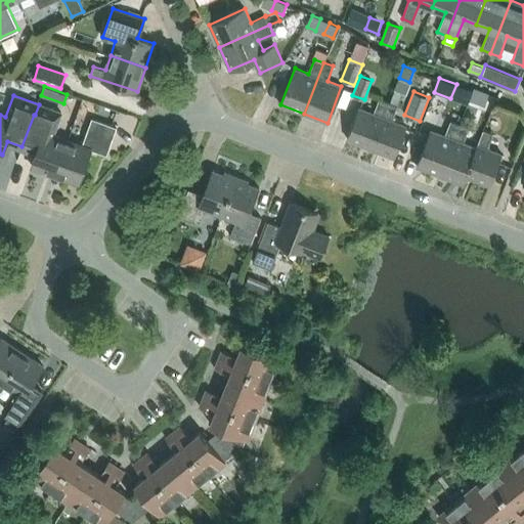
[(388,101),(379,98),(374,113),(359,106),(347,139),(370,147),(388,101)]
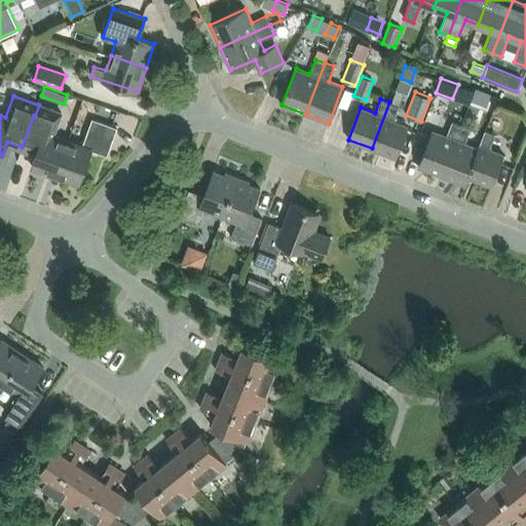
[(399,105),(389,102),(372,148),(396,157),(408,125),(393,119),(399,105)]
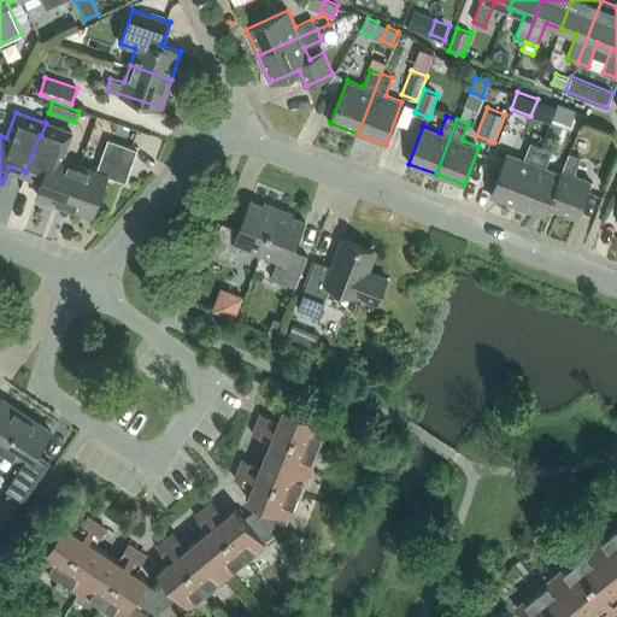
[(37,195),(65,205),(80,164),(63,158),(72,131),(46,123),(41,135),(40,135),(25,172),(43,178),(37,195)]
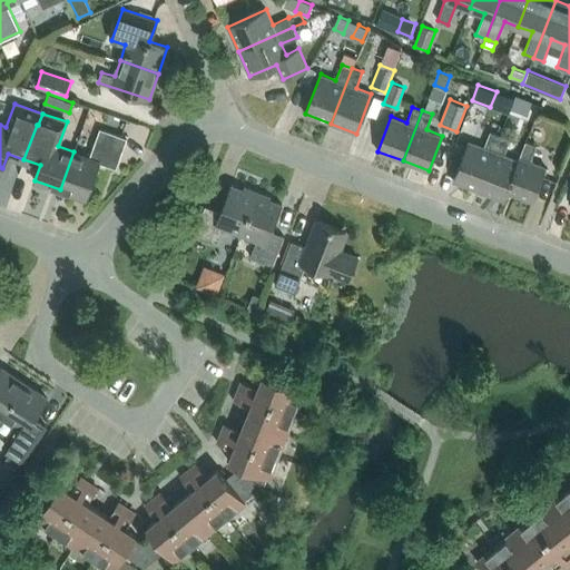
[(89,158),(74,151),(60,189),(86,198),(99,161),(116,167),(127,138),(100,128),(89,158)]
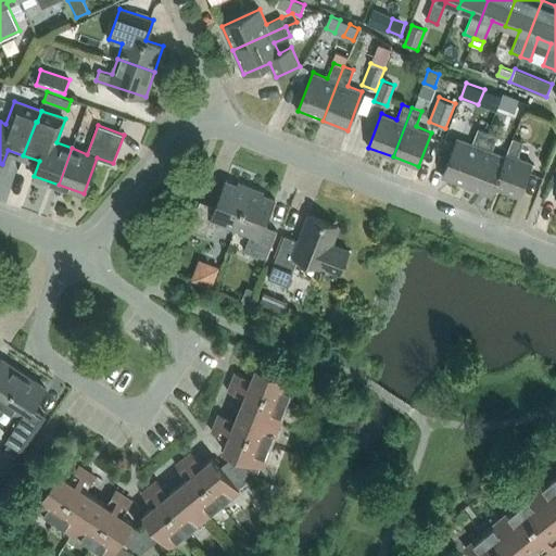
[(442,176),(467,186),(488,131),(478,127),(471,142),(457,137),(442,176)]
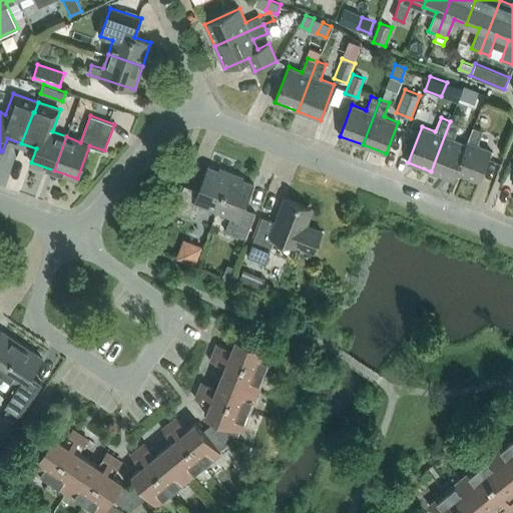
[(454,179),(456,172),(466,144),(453,139),(459,124),(450,121),(431,171),(454,179)]
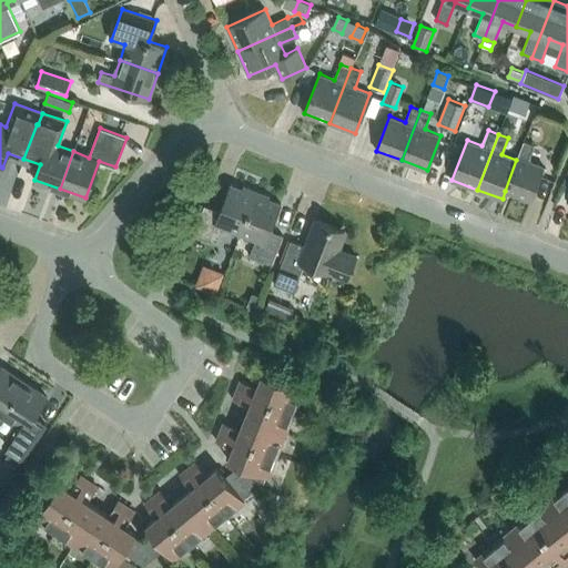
[(534,144),(524,140),(516,160),(505,191),(530,201),(544,165),(528,160),(534,144)]
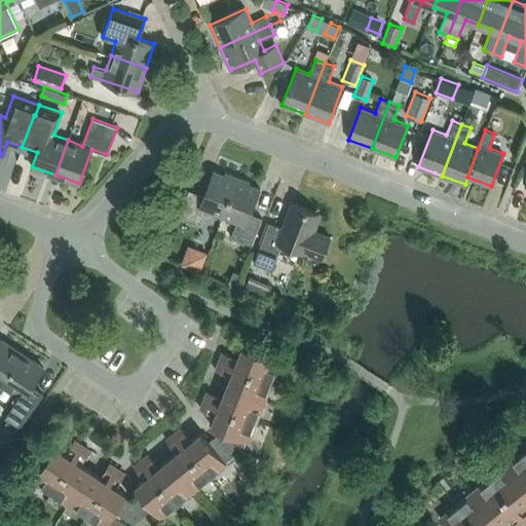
[(209,210),(223,215),(237,177),(222,171),(221,174),(213,171),(203,195),(190,190),(179,217),(202,225),(209,210)]
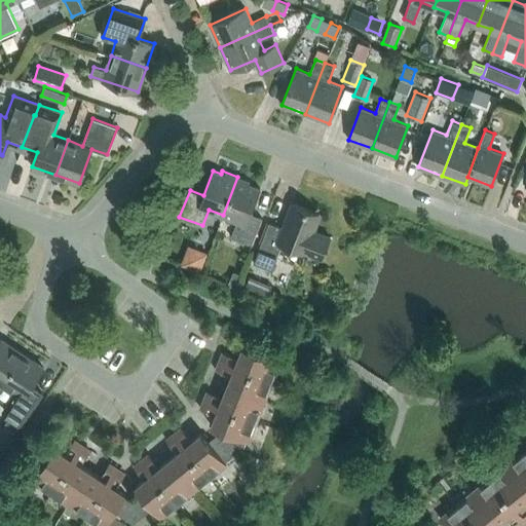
[(262,218),(251,214),(260,188),(252,185),(253,183),(237,177),(223,215),(237,220),(231,236),(252,245),(262,218)]
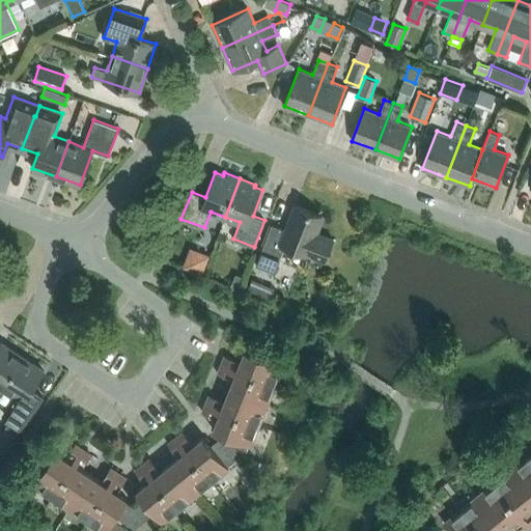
[(275,273),(285,245),(307,254),(308,253),(325,259),(333,240),(315,232),(323,216),(296,204),(285,230),(272,225),(261,252),(256,266),(275,273)]
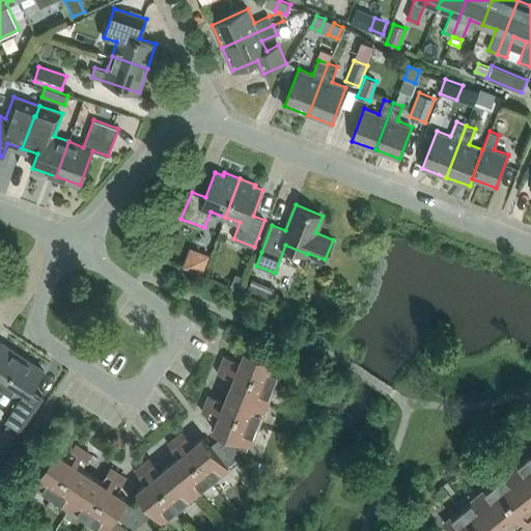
[(208,272),(216,252),(195,246),(189,264),(208,272)]
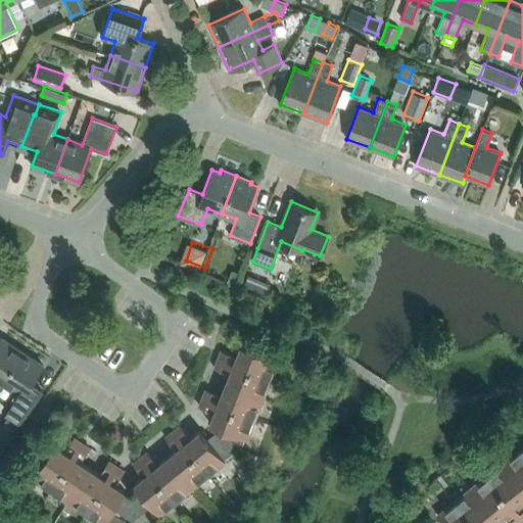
[(232,269),(227,281),(236,285),(242,273),(232,269)]
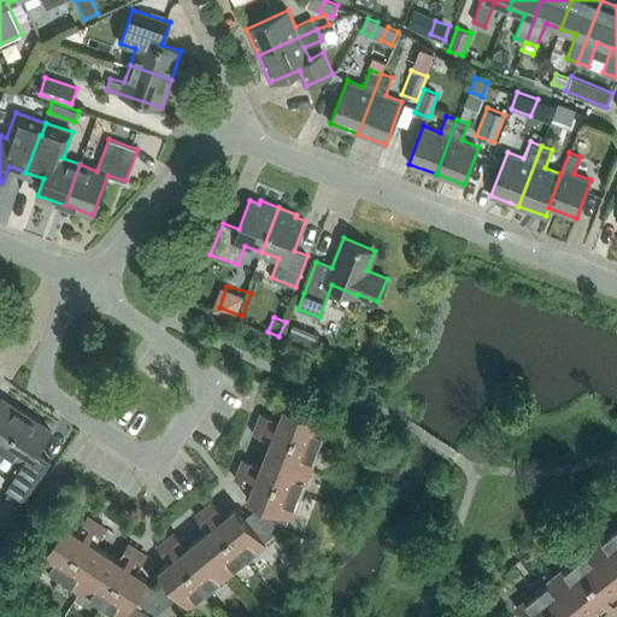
[(301,341),(305,330),(293,325),(289,335),(301,341)]
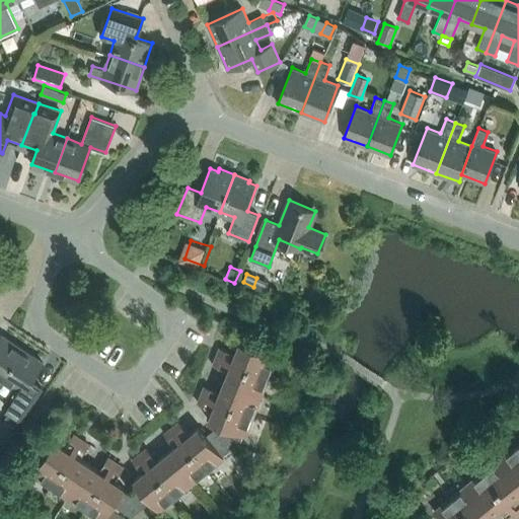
[(0,380),(2,378),(22,348),(1,335),(0,336),(0,380)]
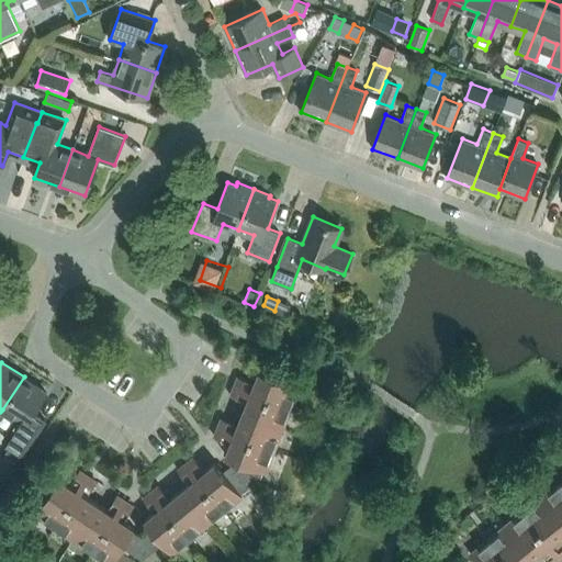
[(291,407),(300,386),(259,370),(251,392),(291,407)]
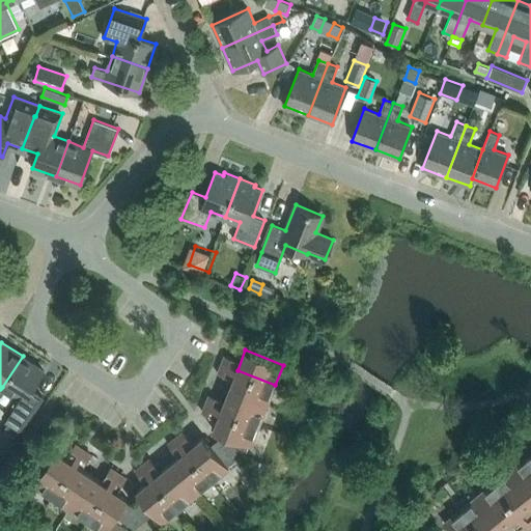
[(236,360),(225,355),(222,362),(233,366),(236,360)]
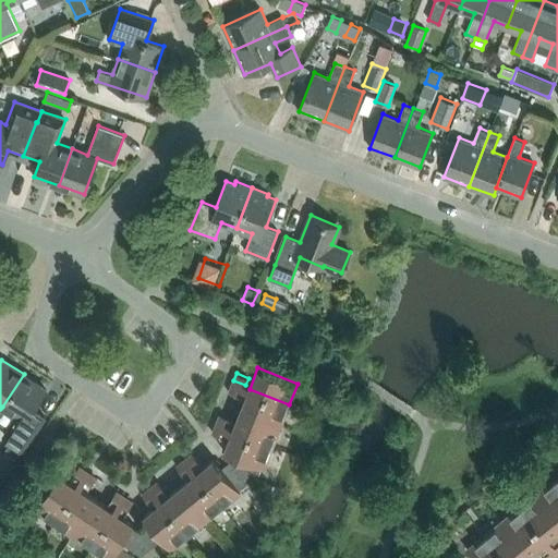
[(24,374),(2,407),(0,409),(0,421),(9,427),(3,435),(11,440),(4,450),(16,459),(38,426),(44,417),(33,410),(46,389),(24,374)]
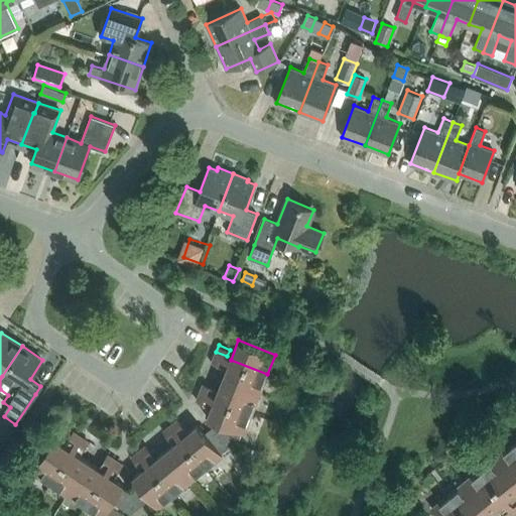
[(226,360),(215,356),(212,362),(223,367),(226,360)]
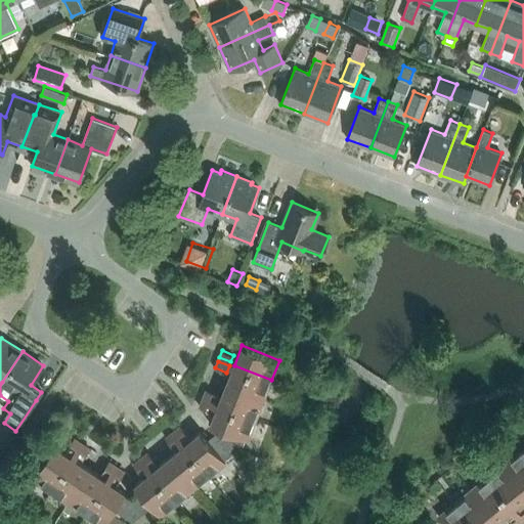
[(234,365),(226,385),(263,399),(271,380),(234,365)]
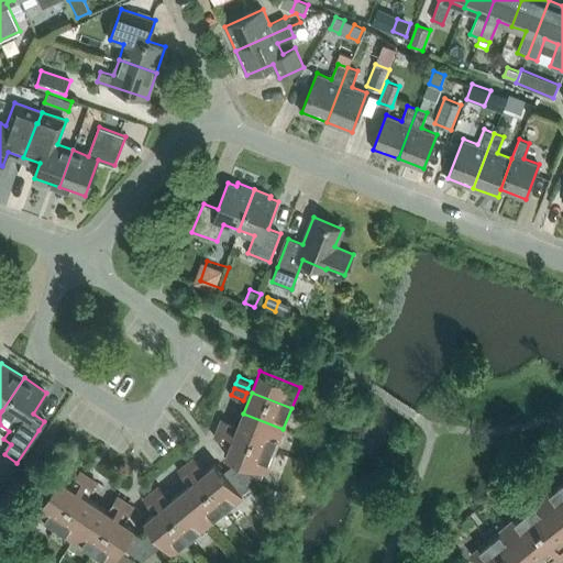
[(283,429),(243,414),(234,434),(275,450),(283,429)]
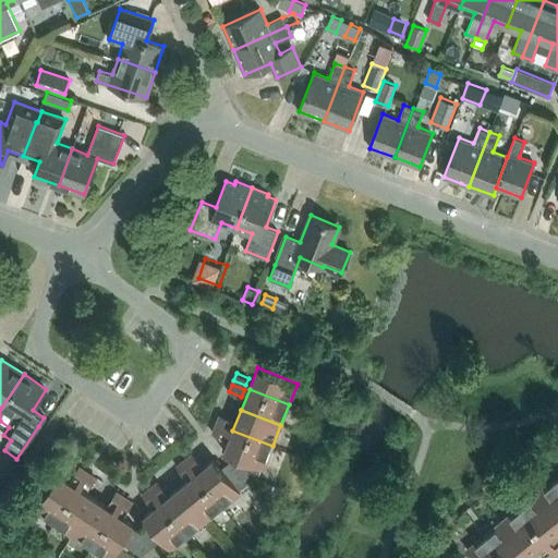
[(232,420),(220,414),(217,422),(229,426),(232,420)]
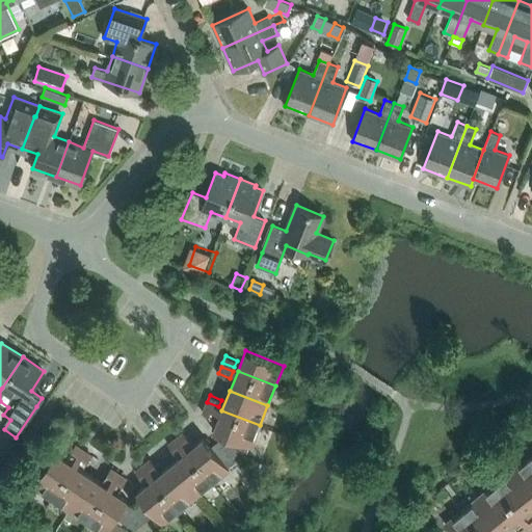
[(217,410),(206,406),(203,413),(214,418),(217,410)]
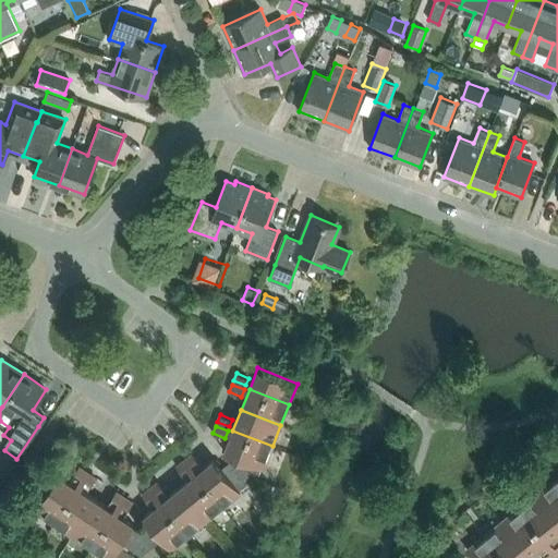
[(264,468),(273,446),(232,431),(223,451),(232,455),(242,459),(252,463),(262,466),(264,468)]
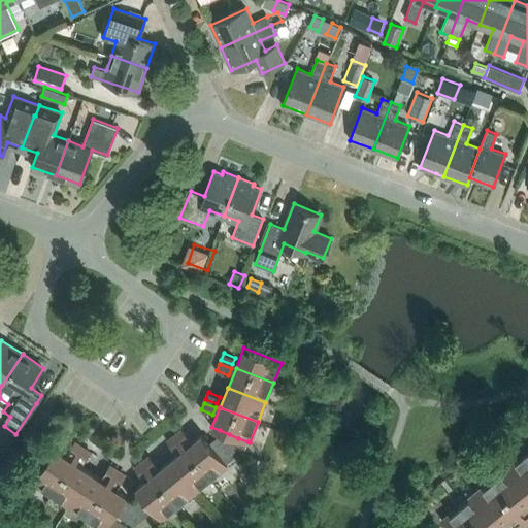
[(182,429),(176,434),(184,443),(190,438),(182,429)]
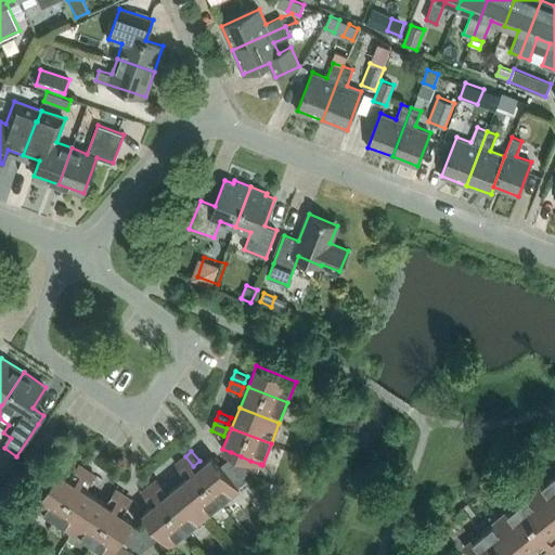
[(241,456),(231,452),(229,460),(239,463),(241,456)]
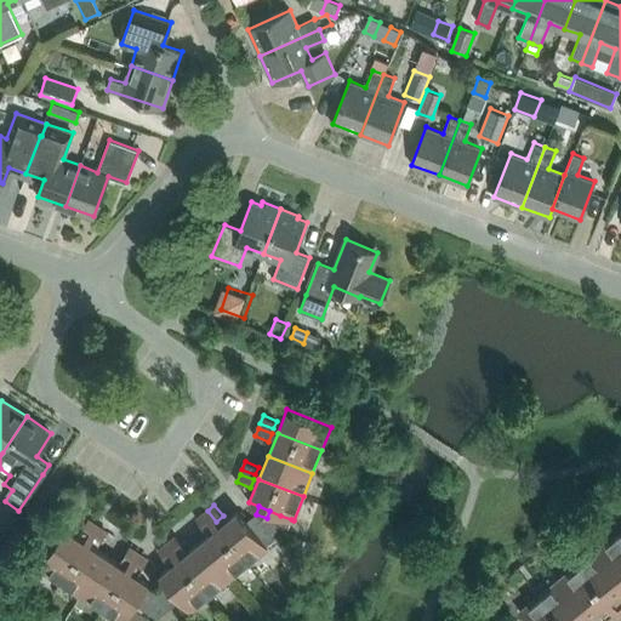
[(261,539),(255,531),(246,522),(238,511),(217,527),(248,563),(267,547),(266,545),(261,539)]
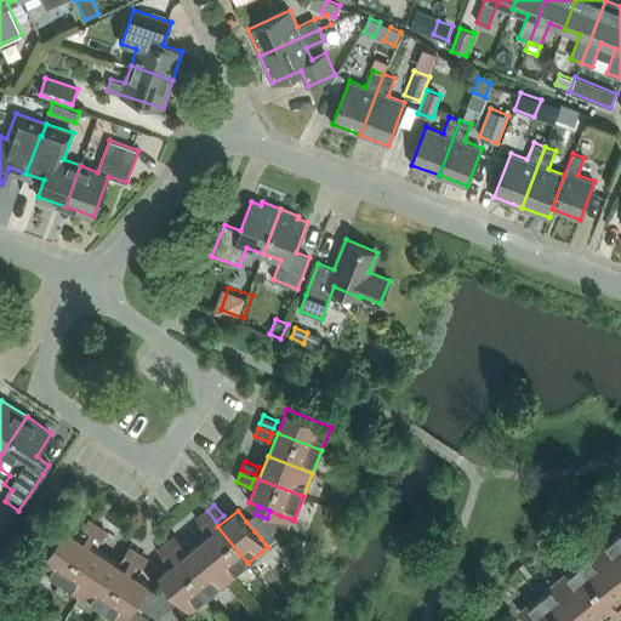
[(280,516),(269,511),(267,518),(277,523),(280,516)]
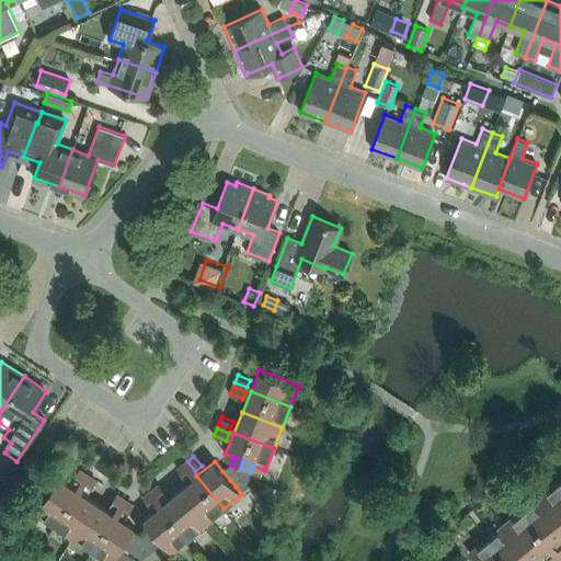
[(192,473),(184,464),(178,469),(186,479),(192,473)]
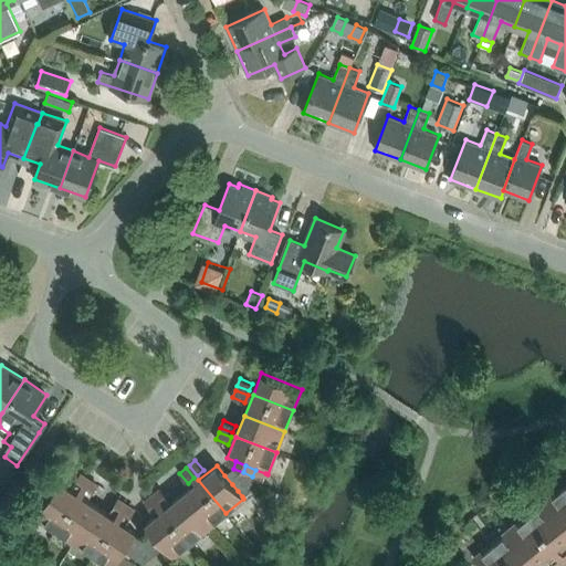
[(252,477),(262,480),(265,473),(255,470),(252,477)]
